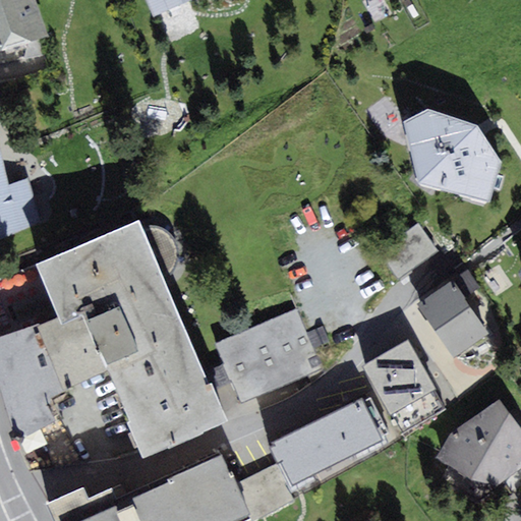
[(35,0),(0,0),(0,50),(48,36),(35,0)]
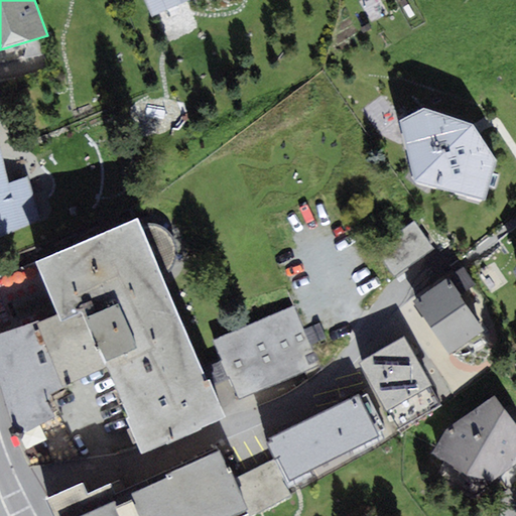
[(145,0),(152,15),(188,0),(145,0)]
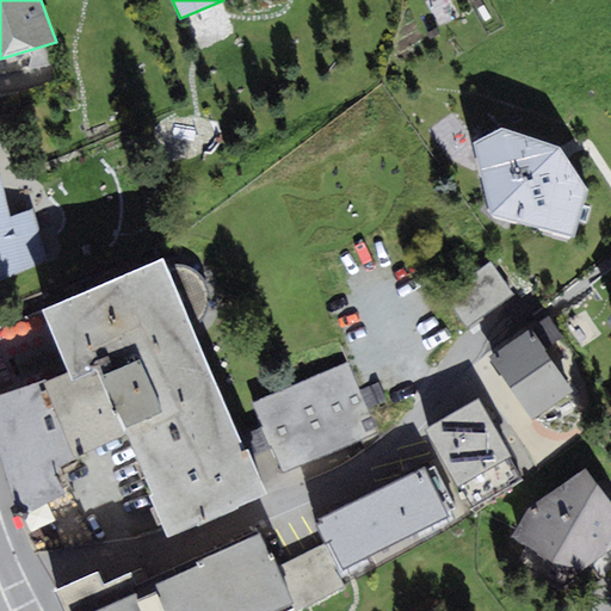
[(576,238),(590,191),(566,152),(562,146),(503,128),(474,142),(493,213),(576,238)]
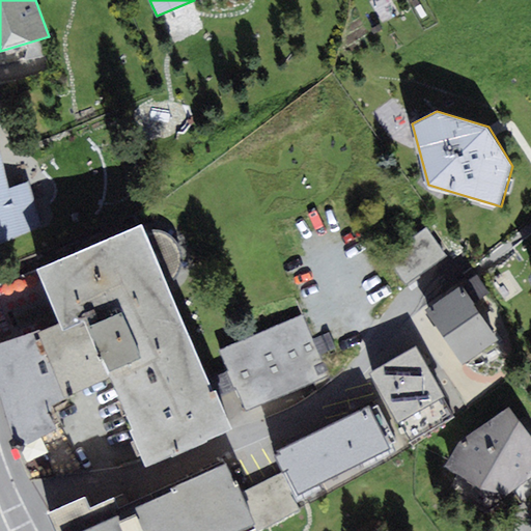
[(9,189),(0,150),(0,243),(42,226),(28,182),(9,189)]
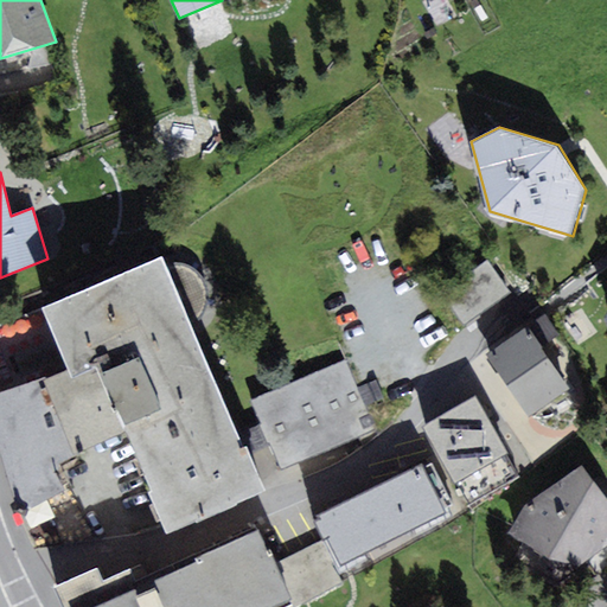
[(170,532),(267,490),(163,259),(0,323),(0,387),(2,394),(0,394),(0,440),(23,511),(64,491),(52,462),(127,433),(170,532)]
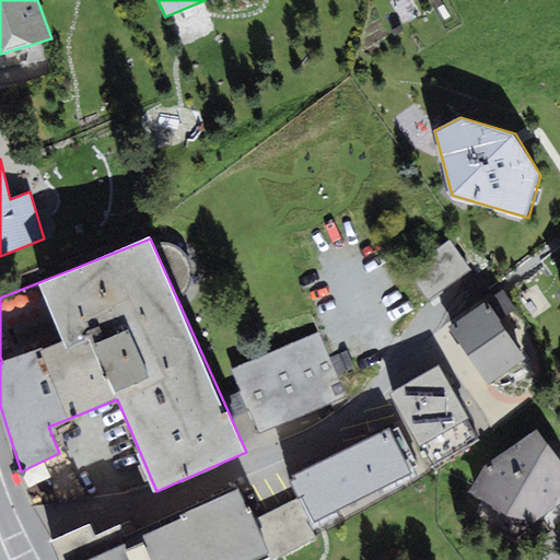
[(408,269),(429,300),(471,270),(450,240),(408,269)]
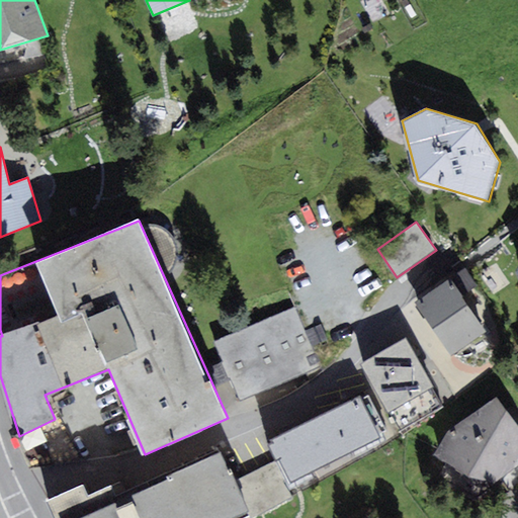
[(451,356),(487,332),(450,278),(415,303),(451,356)]
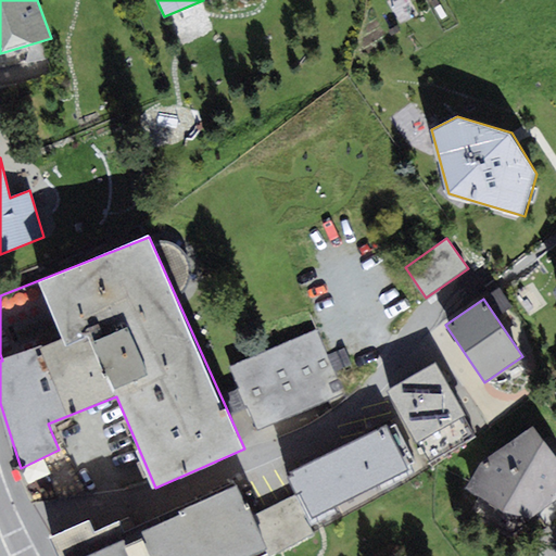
[(258,429),(344,391),(317,329),(231,367),(258,429)]
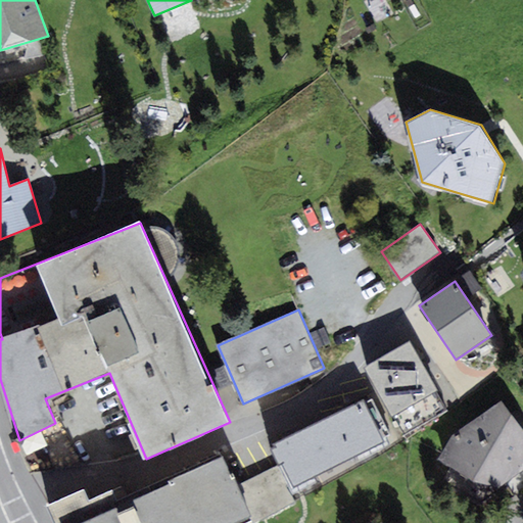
[(402,434),(447,409),(410,342),(365,368),(402,434)]
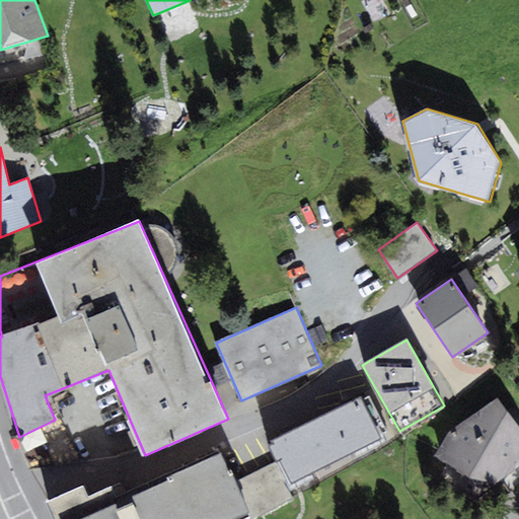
[(292,484),(382,439),(361,396),(271,441),(292,484)]
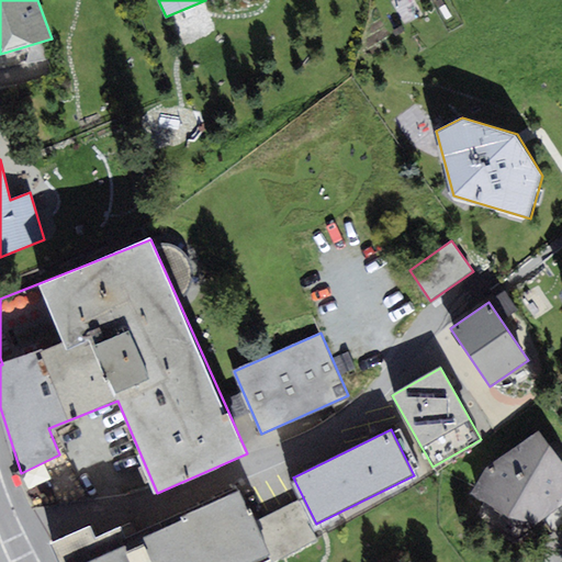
[(561,506),(561,460),(540,431),(485,469),(471,495),(509,517),(537,525),(561,506)]
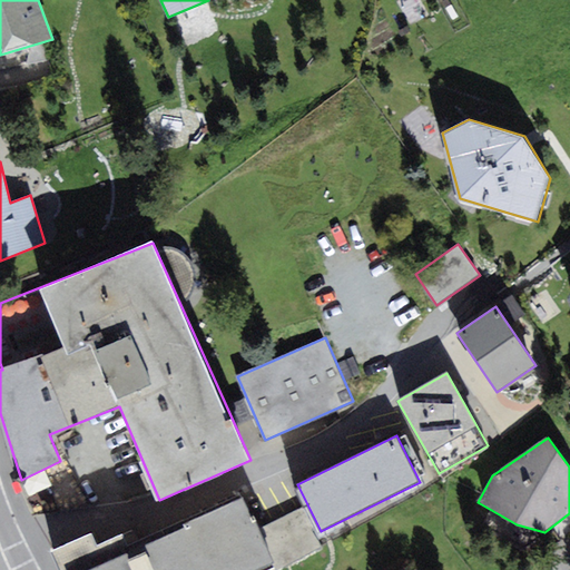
[(242,494),(127,544),(137,569),(271,569),(274,569),(242,494)]
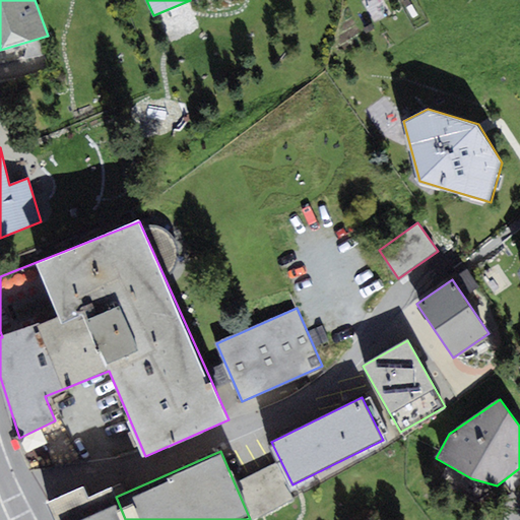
[(125,519),(116,497),(112,488),(88,498),(84,488),(48,503),(55,519),(125,519)]
